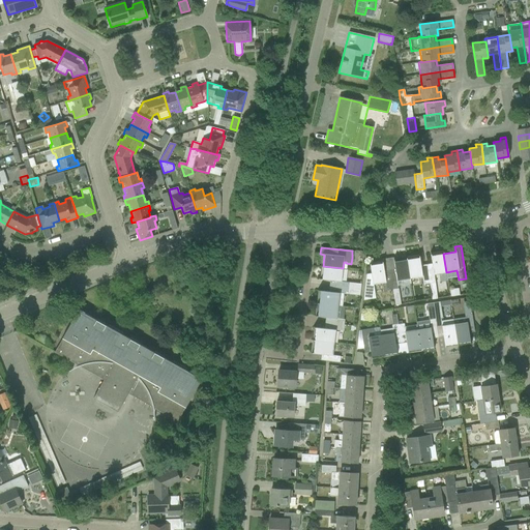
[(425,265),(427,267),(429,283),(435,282),(434,274),(446,272),(443,254),(430,256),(432,264),(425,265)]
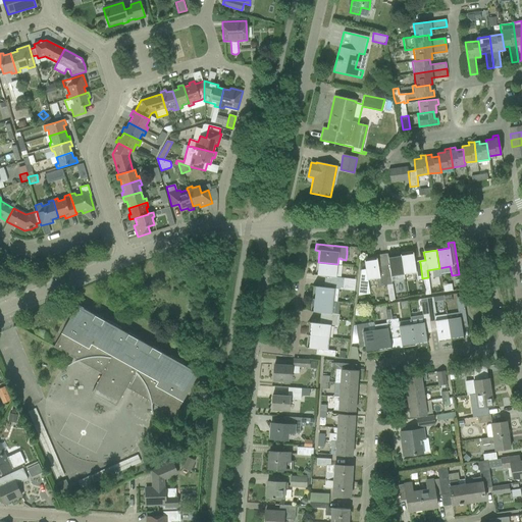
[(413,254),(401,255),(404,274),(416,272),(417,279),(422,278),(420,263),(414,264),(413,254)]
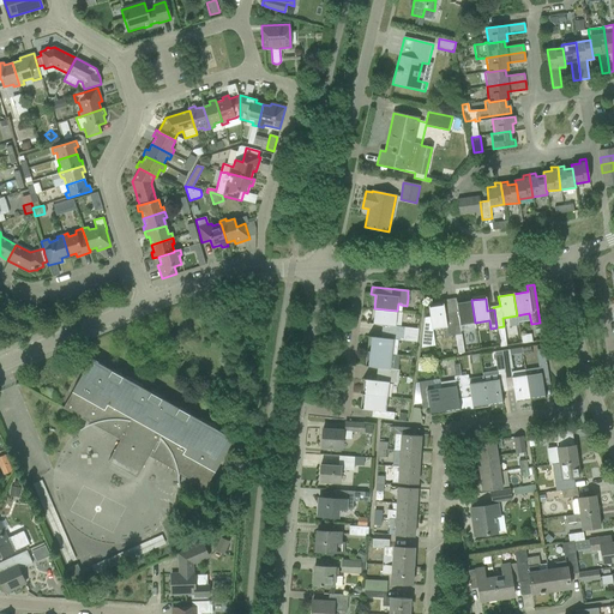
[(458,315),(451,317),(455,335),(462,333),(461,331),(475,329),(474,323),(475,323),(471,300),(456,302),(458,315)]
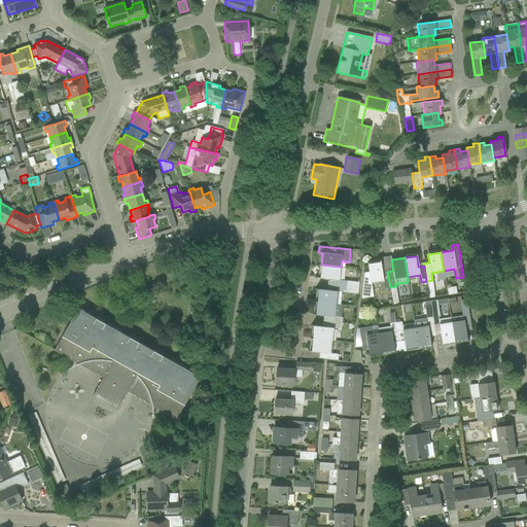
[(363,275),(361,299),(374,296),(372,283),(378,282),(379,291),(384,290),(384,288),(390,287),(387,272),(387,267),(381,268),(380,261),(367,264),(369,274),(363,275)]
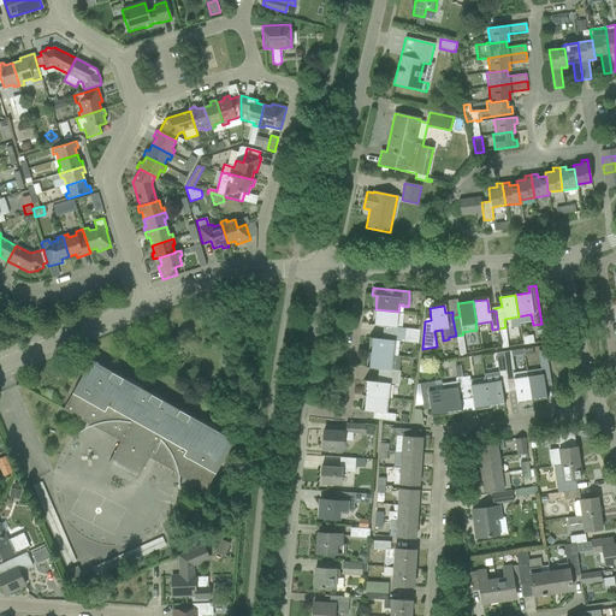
[(398,312),(375,309),(373,325),(386,326),(385,333),(404,336),(406,329),(397,327),(398,312)]
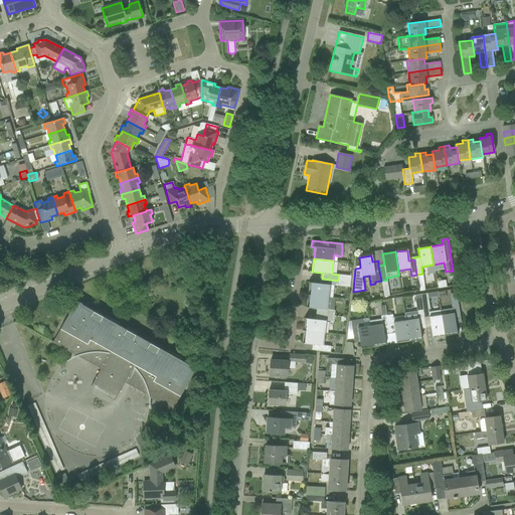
[(311,283),(310,295),(329,297),(331,285),(338,286),(338,281),(322,279),(321,284),(311,283)]
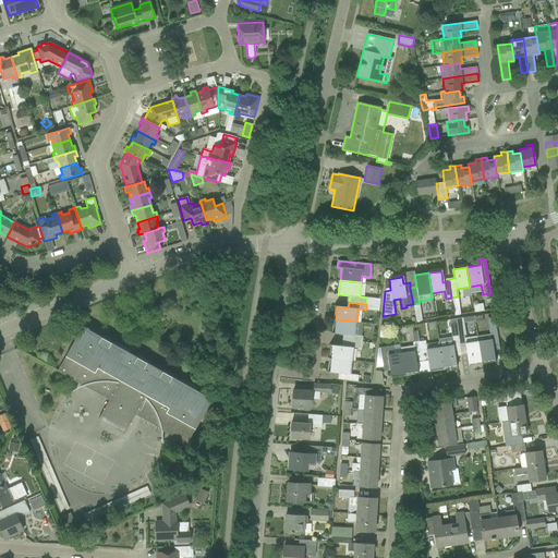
[(423,313),(414,315),(415,322),(424,320),(423,313)]
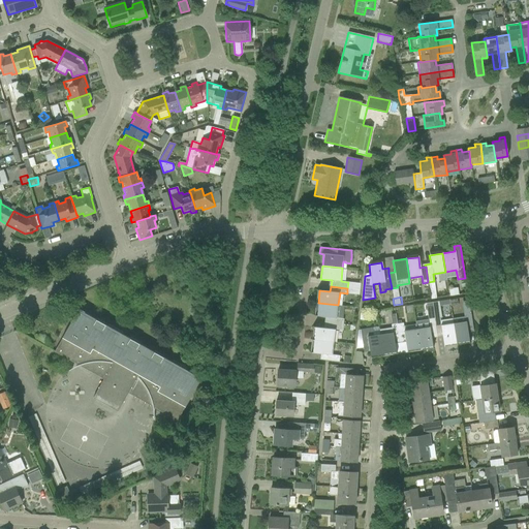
[(457,342),(453,318),(439,320),(439,318),(441,317),(438,301),(426,303),(426,306),(432,305),(433,312),(432,312),(433,318),(436,335),(441,334),(443,344),(457,342)]
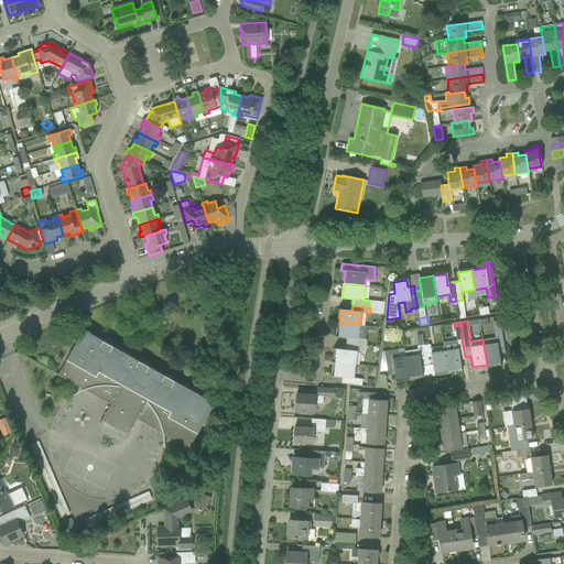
[(360,325),(339,323),(337,337),(349,338),(348,344),(366,346),(367,340),(359,339),(360,325)]
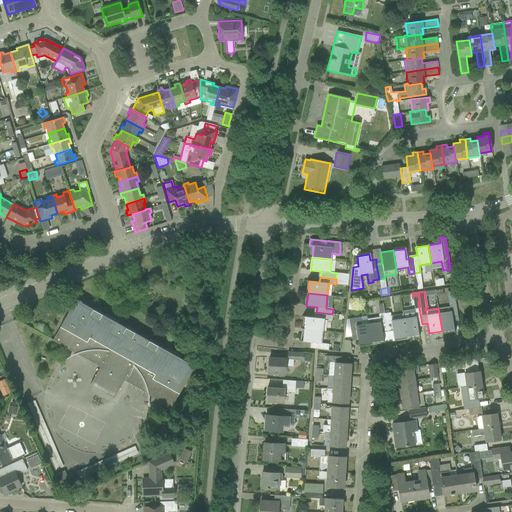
[(75,299),(52,340),(100,367),(90,385),(114,398),(124,381),(171,407),(194,366),(179,358),(180,356),(166,348),(165,350),(117,323),(118,321),(104,314),(103,315),(75,299)]
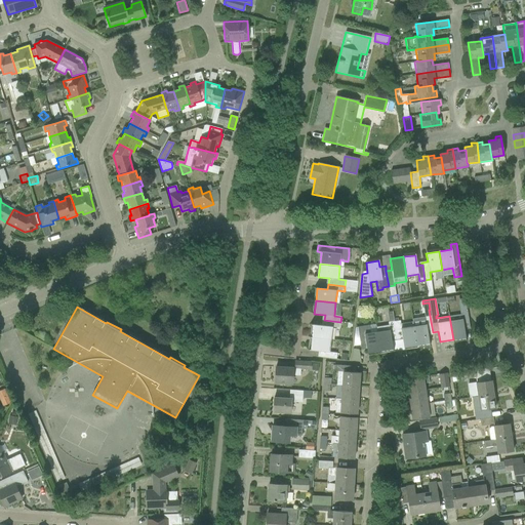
[(461,314),(449,316),(453,339),(466,337),(463,327),(470,326),(468,311),(461,311),(461,314)]
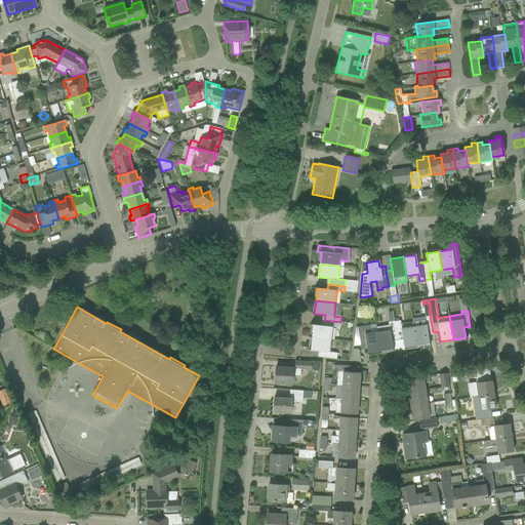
[(413,321),(414,326),(416,346),(429,344),(428,333),(433,332),(430,316),(425,317),(426,319),(413,321)]
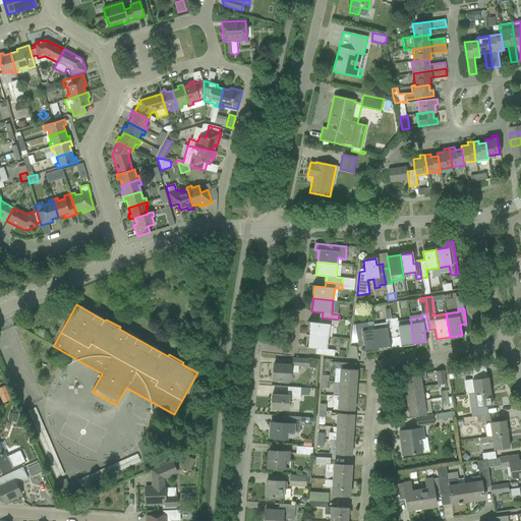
[(310,322),(309,335),(329,337),(331,325),(338,326),(338,320),(322,317),(321,323),(310,322)]
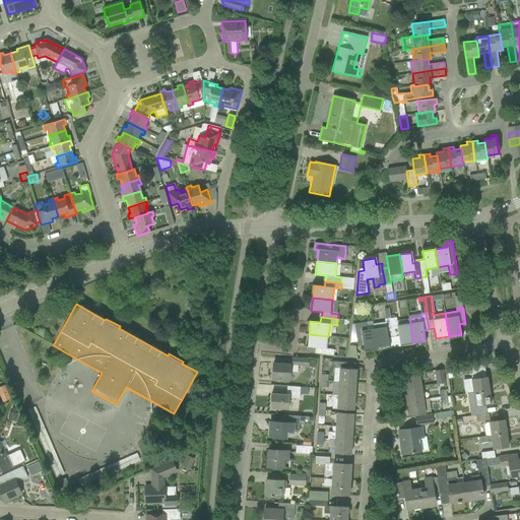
[(412,342),(410,323),(397,325),(396,317),(391,318),(393,334),(397,333),(399,344),(412,342)]
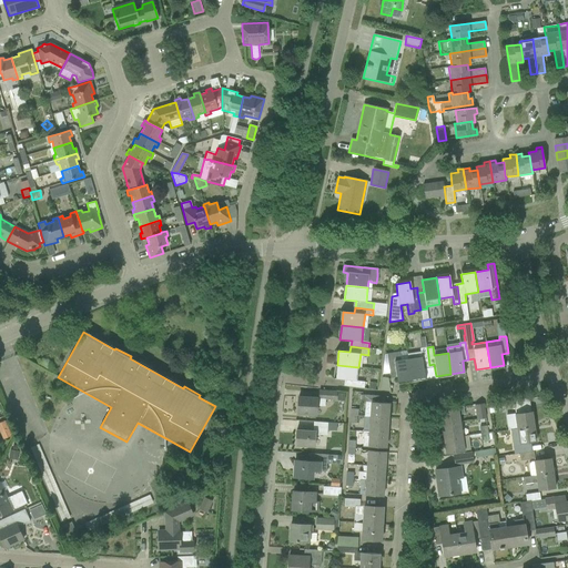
[(424,348),(422,348),(421,348),(421,352),(407,354),(412,379),(424,377),(423,366),(429,365),(427,347),(426,347),(424,348)]
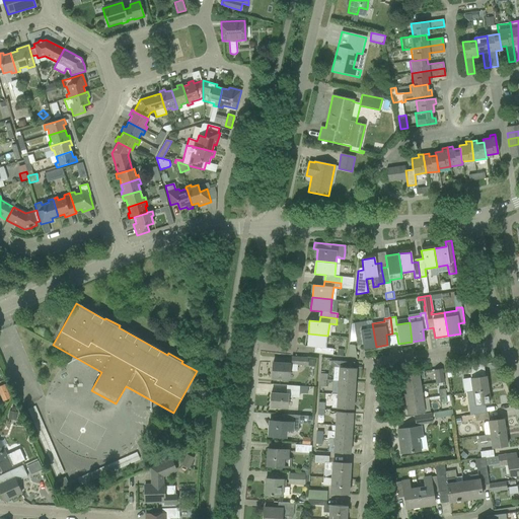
[(364,323),(364,322),(350,324),(350,343),(362,341),(363,349),(376,347),(372,323),(371,323),(371,322),(364,323)]
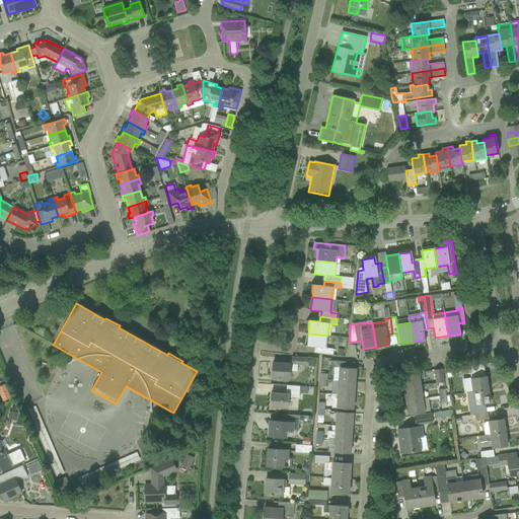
[(327,336),(308,334),(306,346),(316,347),(316,353),(332,355),(332,349),(326,348),(327,336)]
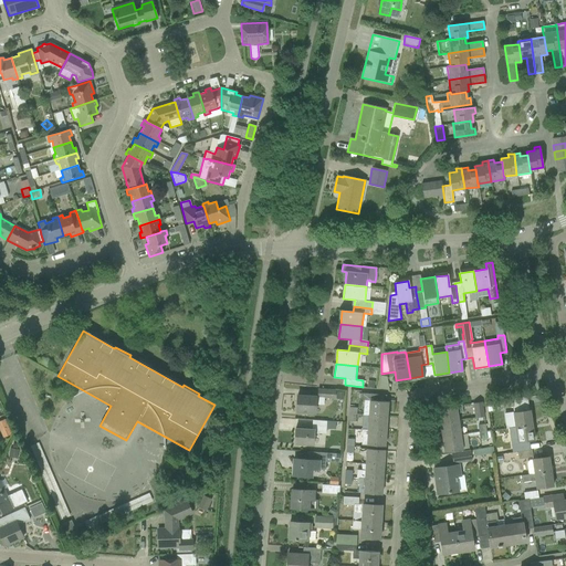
[(296,412),(307,412),(315,413),(315,405),(324,406),(324,398),(334,398),(335,390),(318,389),(317,397),(315,397),(296,396),(296,412)]
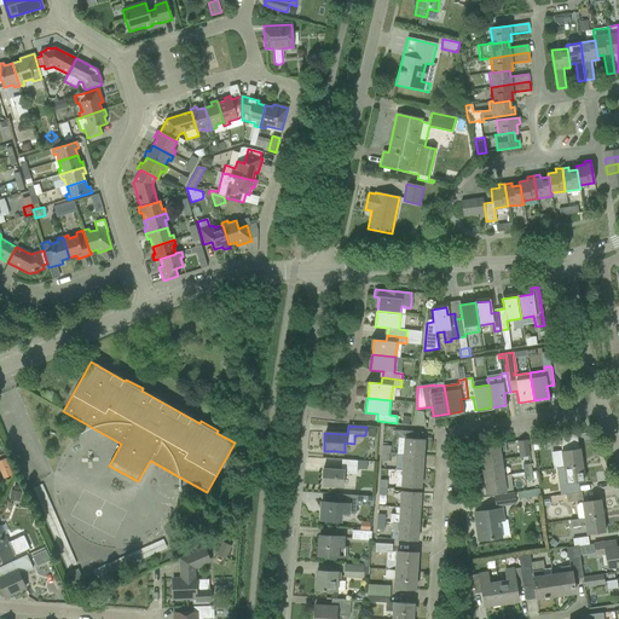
[(560,437),(544,439),(545,446),(561,444),(560,437)]
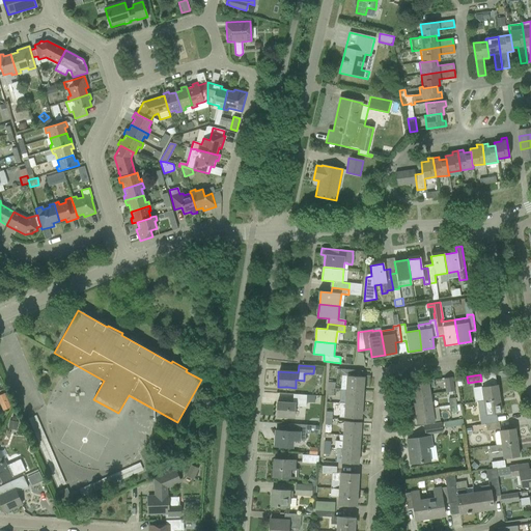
[(341,376),(340,390),(346,390),(363,391),(364,378),(362,378),(346,376),(341,375),(341,376)]
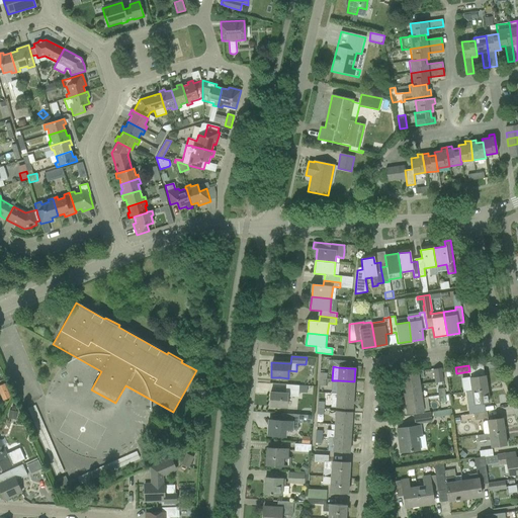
[(440,368),(433,369),(434,379),(435,382),(442,381),(440,368)]
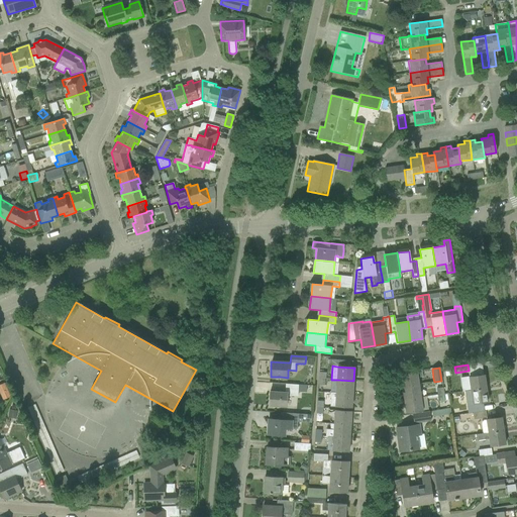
[(400,373),(402,387),(418,384),(417,378),(422,377),(421,370),(400,373)]
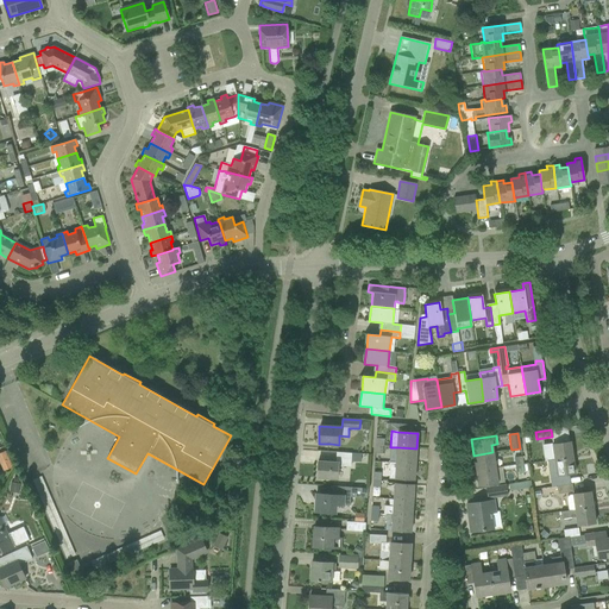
[(552,445),(550,445),(545,447),(545,450),(546,460),(554,459),(554,460),(572,458),(570,441),(552,444),(552,445)]
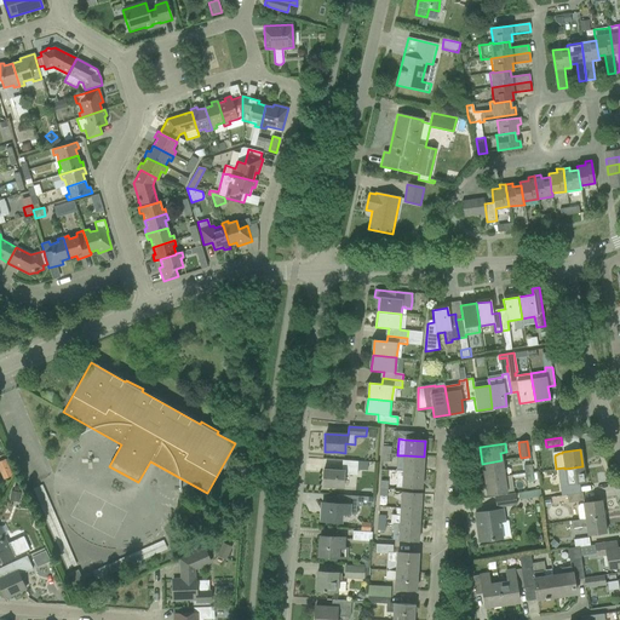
[(405,455),(403,471),(423,472),(424,457),(405,455)]
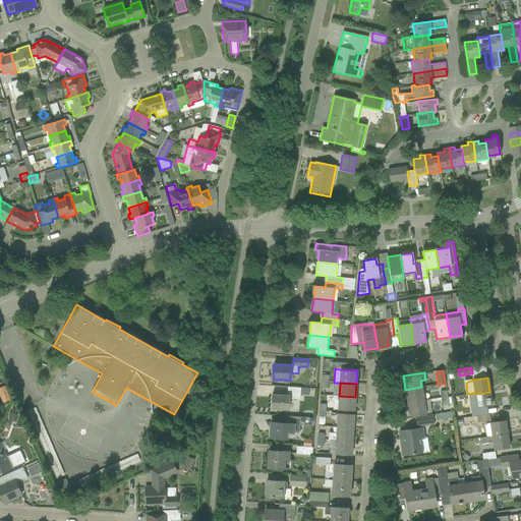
[(0,387),(0,397),(3,403),(10,400),(4,386),(0,387)]
